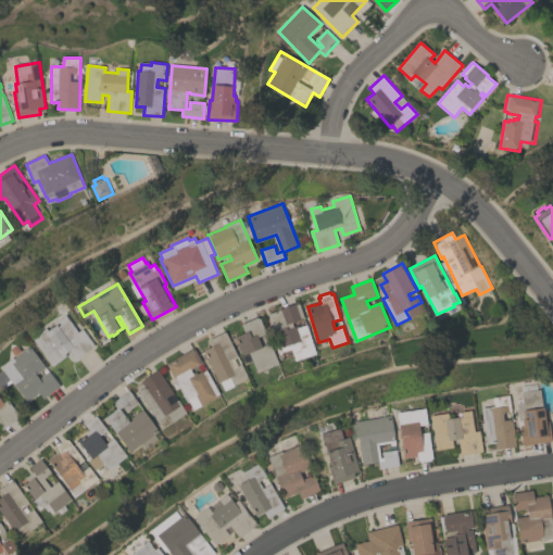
[(297,362),(292,350),(284,352),(283,355),(279,356),(277,349),(279,348),(269,314),(300,303),(305,319),(292,323),(294,328),(306,324),(317,354),(297,362)]
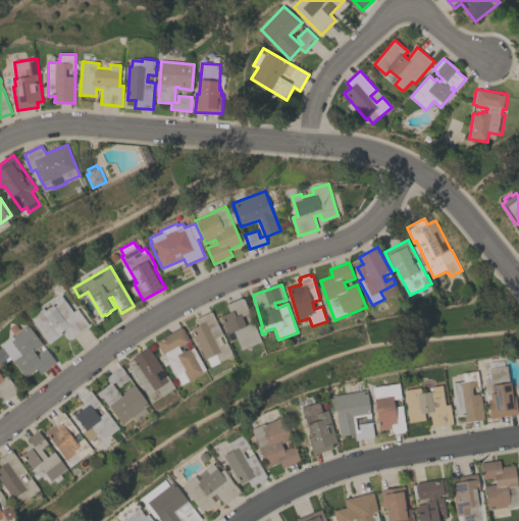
[(89,325),(72,336),(66,329),(62,332),(63,334),(50,345),(31,318),(44,308),(46,311),(54,305),(55,307),(57,305),(54,301),(62,296),(74,312),(78,310),(89,325)]
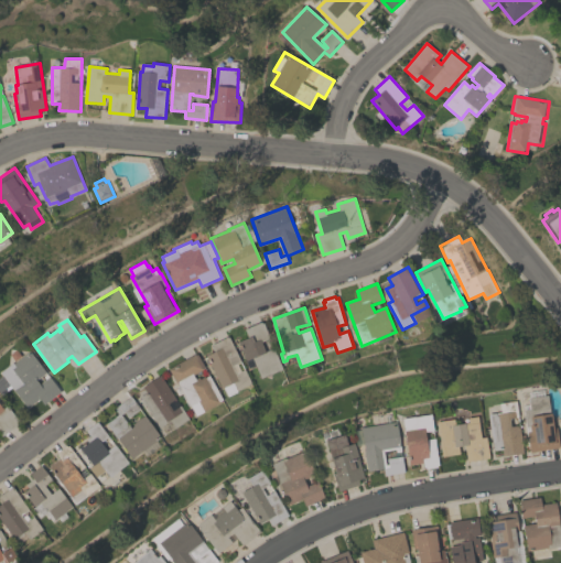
[(282,370),(261,379),(256,367),(248,370),(237,342),(247,337),(244,328),(261,321),(282,370)]
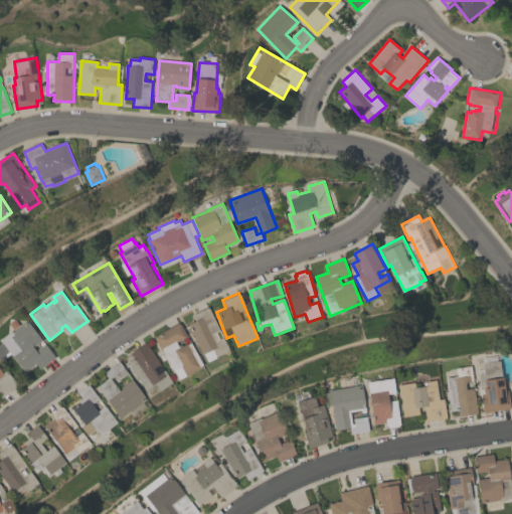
[(192,315),(210,307),(221,331),(214,335),(217,341),(225,337),(231,351),(209,362),(206,355),(204,355),(189,325),(196,322),(192,315)]
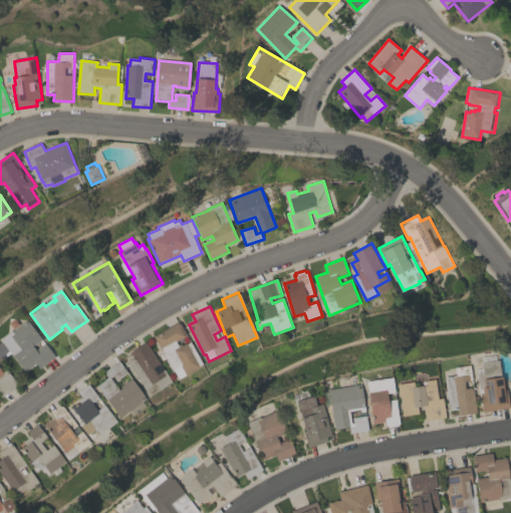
[(0,339),(12,331),(13,332),(27,320),(42,340),(34,346),(37,350),(46,343),(57,357),(41,369),(37,363),(25,372),(11,354),(3,361),(0,357),(0,344),(3,342),(0,339)]
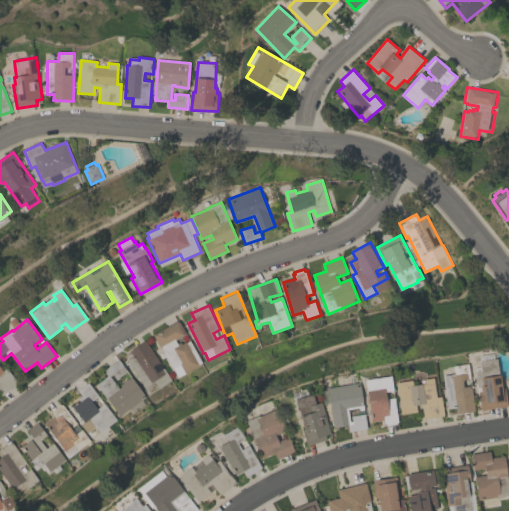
[(180,378),(163,348),(162,349),(161,346),(159,347),(152,335),(179,321),(187,335),(177,341),(179,344),(182,342),(183,343),(187,341),(187,343),(191,340),(204,365),(180,378)]
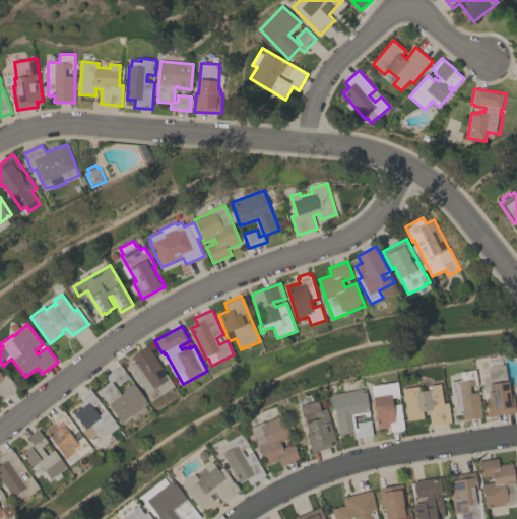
[(176,387),(151,402),(131,368),(129,369),(126,364),(133,359),(132,357),(148,345),(176,387)]
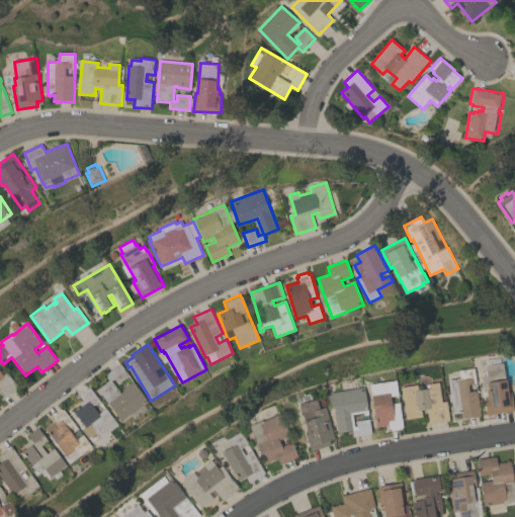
[(480,372),(486,371),(485,366),(503,363),(508,394),(511,394),(512,403),(514,402),(514,410),(514,412),(488,416),(480,372)]
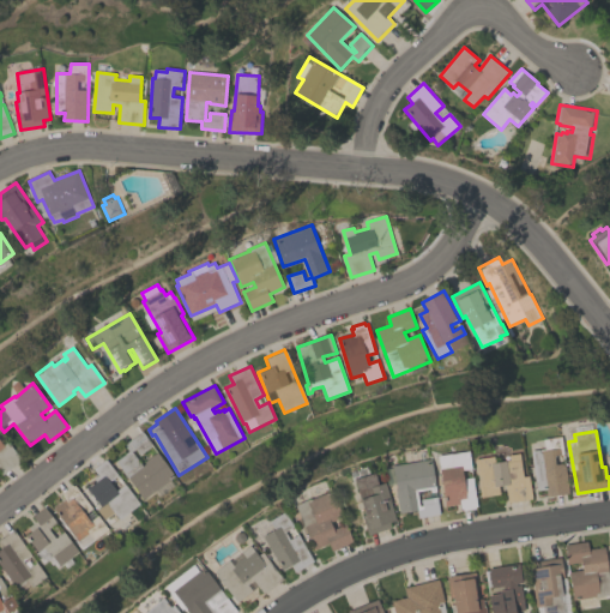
[(125,445),(144,432),(155,446),(142,456),(137,450),(133,452),(144,467),(148,464),(145,462),(158,452),(176,478),(145,500),(116,462),(130,452),(125,445)]
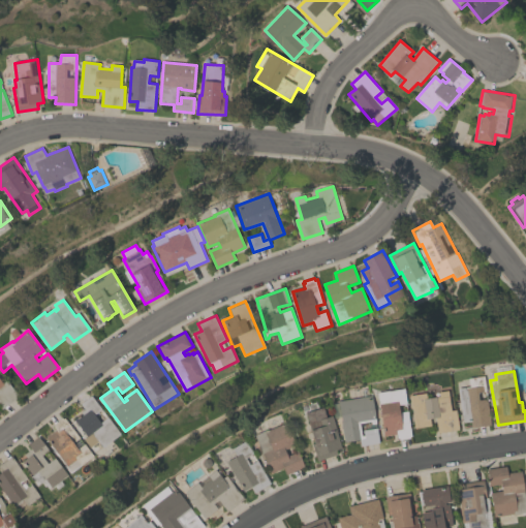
[(491,426),(472,428),(471,422),(464,424),(458,390),(469,387),(468,379),(484,377),(486,392),(478,393),(480,401),(487,399),(491,426)]
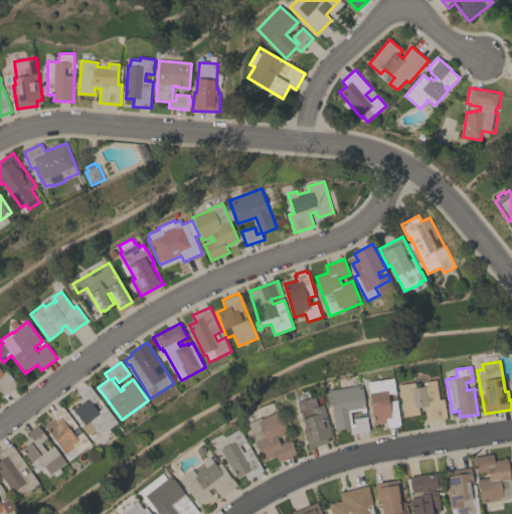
[(0,369),(2,372),(6,370),(18,386),(3,397),(0,393),(0,369)]
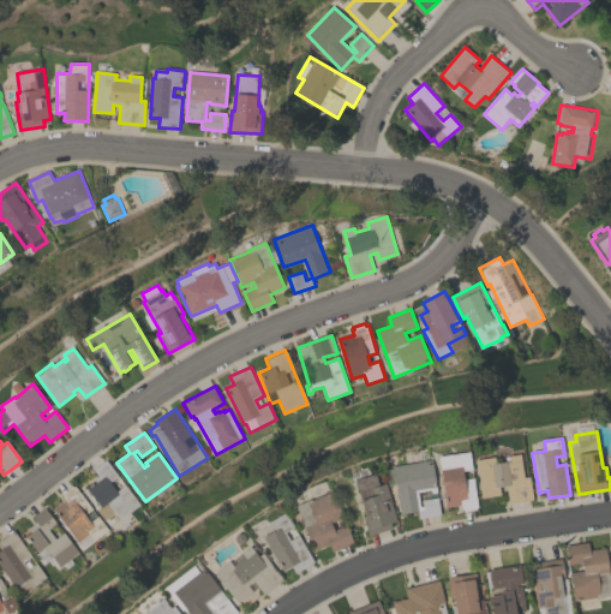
[(438,458),(469,453),(473,470),(463,472),(465,480),(474,478),(479,507),(477,508),(477,510),(465,512),(465,510),(462,511),(461,505),(447,507),(438,458)]
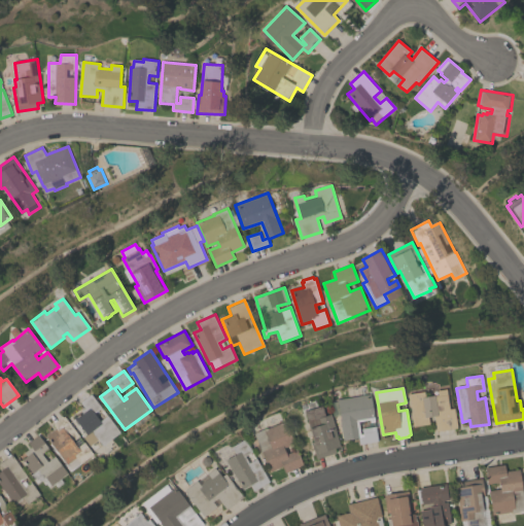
[(458,428),(438,432),(434,416),(429,417),(430,424),(414,427),(409,394),(424,392),(425,397),(438,395),(438,391),(447,389),(450,410),(455,409),(458,428)]
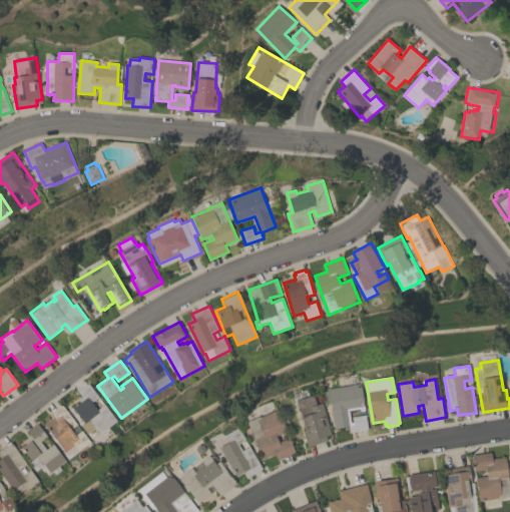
[(89,435),(83,426),(85,425),(72,407),(80,402),(79,400),(82,398),(78,392),(89,383),(118,421),(101,434),(100,433),(97,435),(94,431),(89,435)]
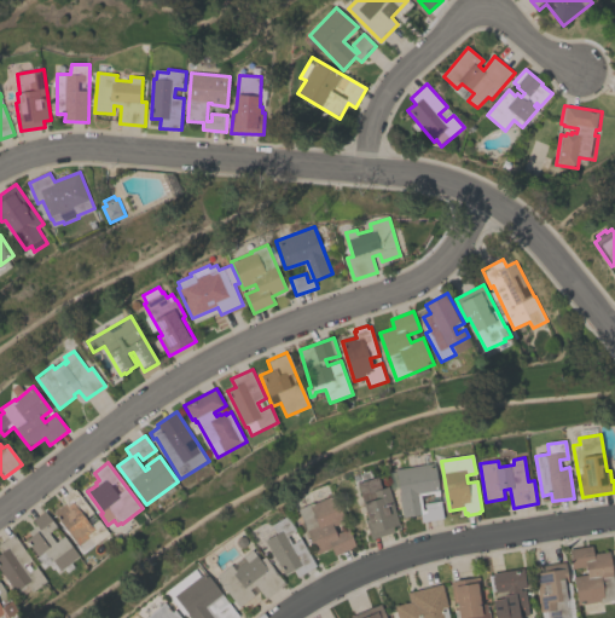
[(445,519),(422,523),(422,515),(404,518),(396,471),(435,463),(441,497),(435,497),(434,495),(422,496),(424,510),(427,510),(425,504),(441,501),(445,519)]
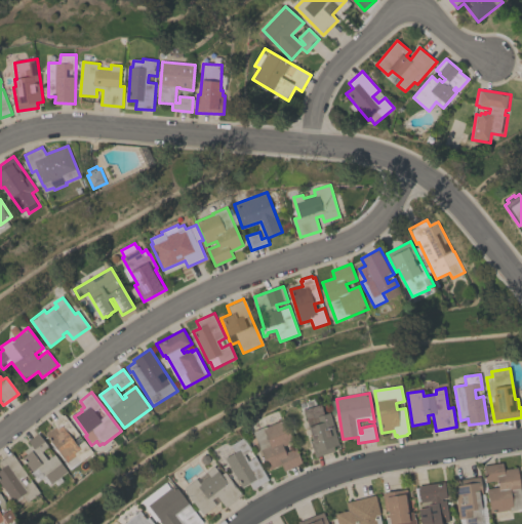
[(335,452),(316,458),(311,441),(313,440),(304,410),(321,405),(324,415),(330,413),(340,445),(334,447),(335,452)]
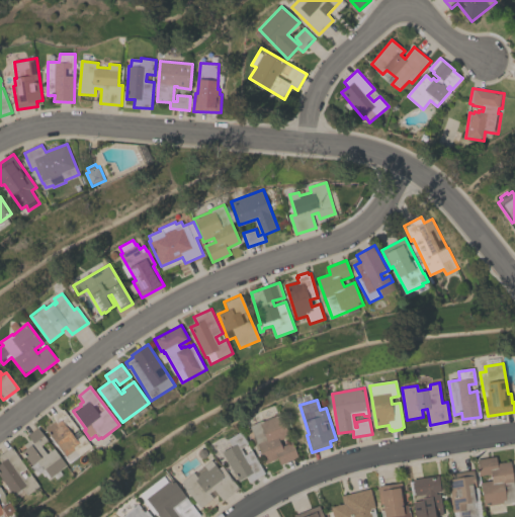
[(92,447),(71,464),(46,430),(56,422),(52,417),(63,409),(79,429),(73,434),(77,440),(84,435),(92,447)]
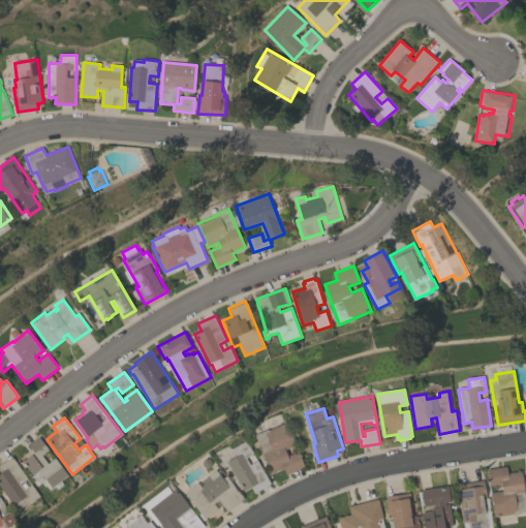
[(305,467),(287,475),(284,469),(271,474),(255,435),(286,423),(297,445),(285,451),(288,457),(299,452),(305,467)]
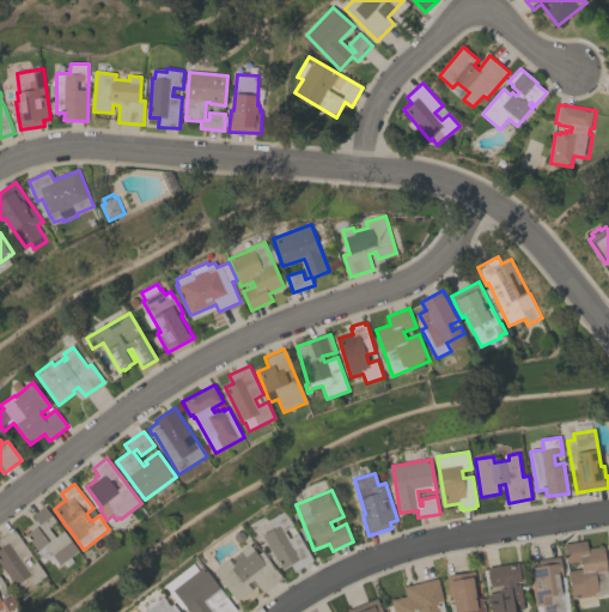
[(43,564),(36,553),(38,551),(26,535),(32,532),(28,527),(36,521),(32,516),(47,506),(59,522),(50,528),(58,537),(66,531),(80,551),(72,558),(75,562),(68,568),(66,564),(60,569),(55,563),(54,564),(50,559),(43,564)]
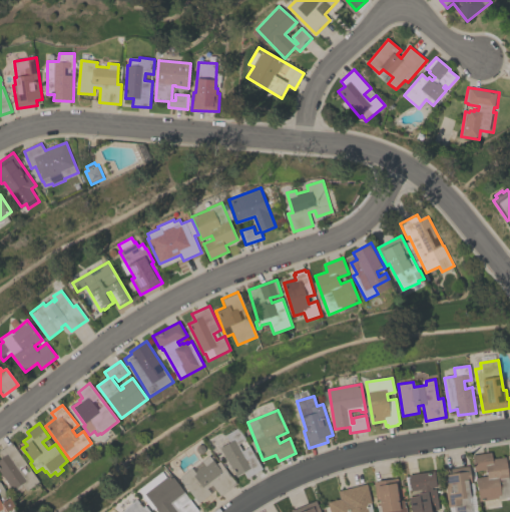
[(263,469),(247,479),(244,473),(236,477),(220,448),(229,443),(225,435),(239,428),(246,441),(239,445),(243,451),(250,447),(263,469)]
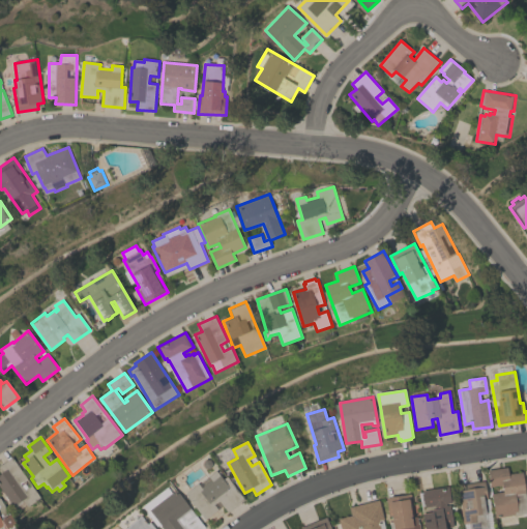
[(0,470),(0,466),(12,458),(28,479),(22,485),(26,491),(33,486),(41,498),(29,507),(27,505),(21,510),(17,505),(12,507),(0,489),(0,474),(2,473),(0,470)]
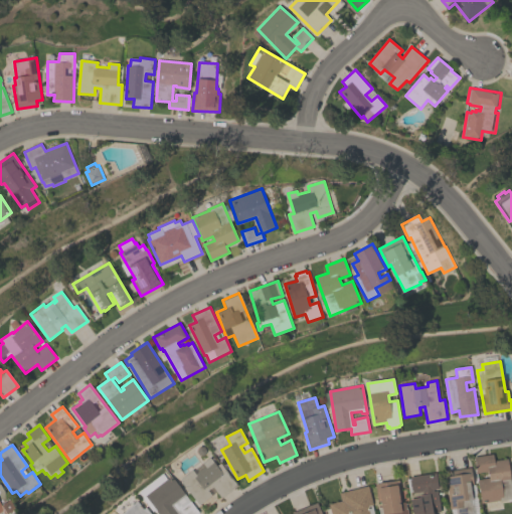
[(511,499),(482,504),(479,480),(490,478),(489,472),(477,473),(475,458),(494,455),(495,461),(510,459),(510,462),(509,462),(511,477),(511,499)]
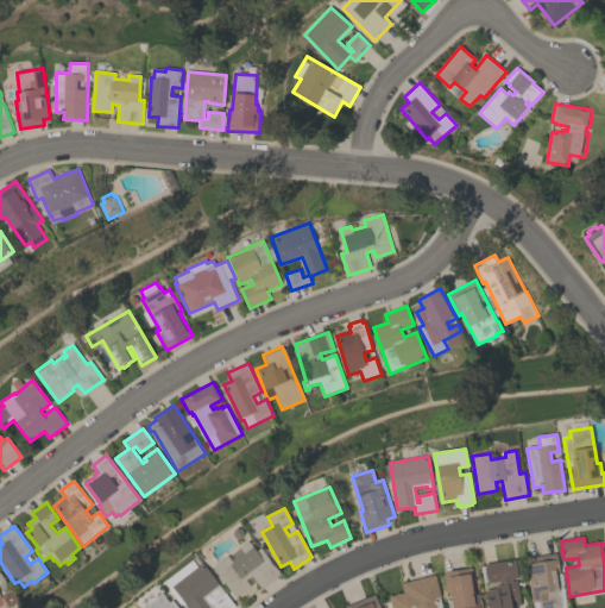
[(249,541),(257,552),(260,550),(281,575),(263,588),(252,576),(246,581),(251,587),(237,599),(212,568),(228,556),(229,556),(249,541)]
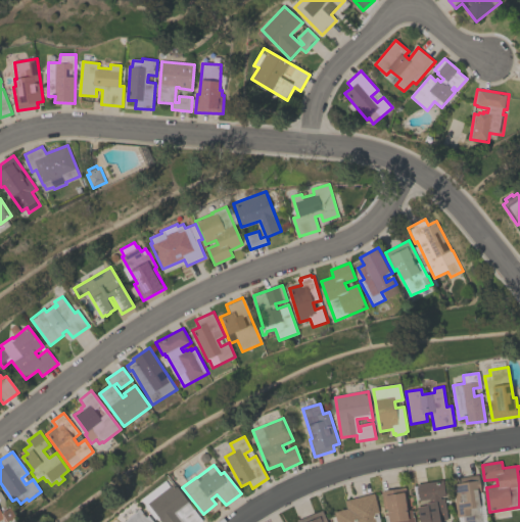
[(459,517),(456,503),(457,503),(454,484),(458,483),(458,480),(479,476),(482,493),(479,493),(482,521),(465,521),(464,517),(459,517)]
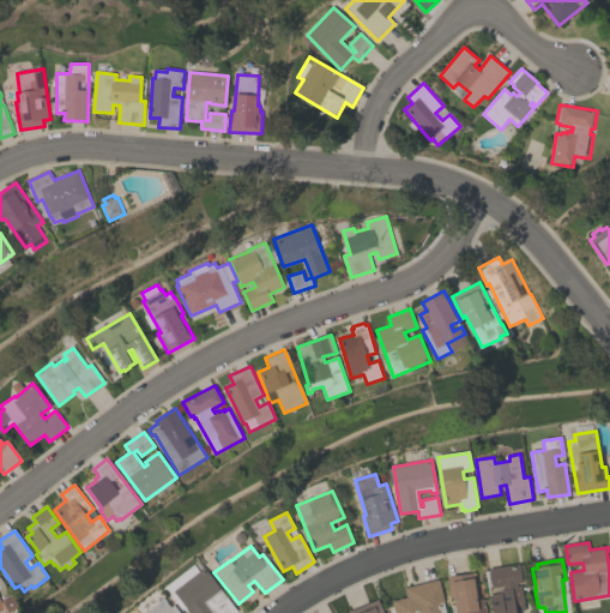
[(189,612),(187,610),(186,611),(185,610),(182,611),(164,588),(198,563),(203,569),(205,568),(239,612),(189,612)]
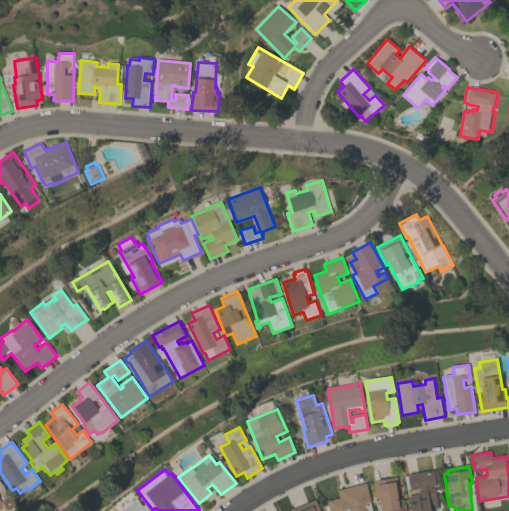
[(410,510),(408,496),(409,496),(406,476),(409,476),(409,474),(434,470),(437,486),(432,487),(432,489),(435,488),(439,510),(410,510)]
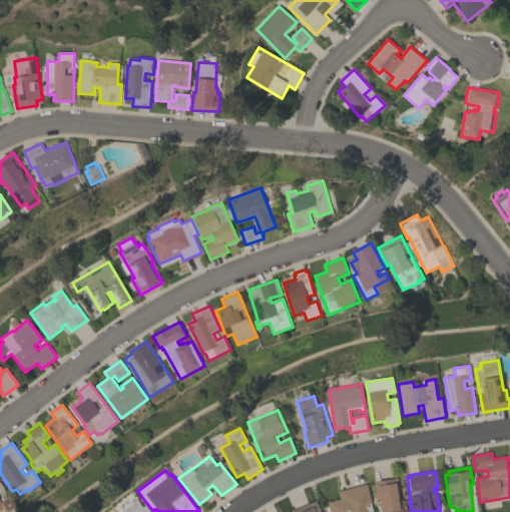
[(375,482),(399,479),(402,501),(405,501),(405,507),(407,507),(407,511),(381,511),(380,500),(377,500),(375,482)]
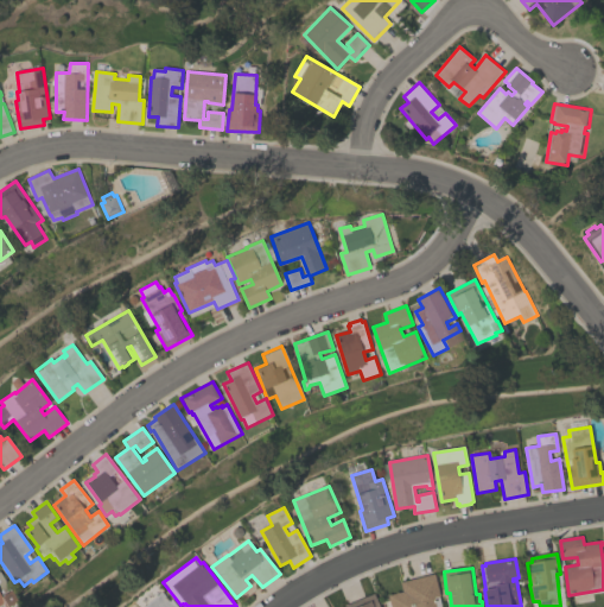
[(0,571),(1,571),(19,602),(12,606),(4,606),(4,605),(0,606),(0,571)]
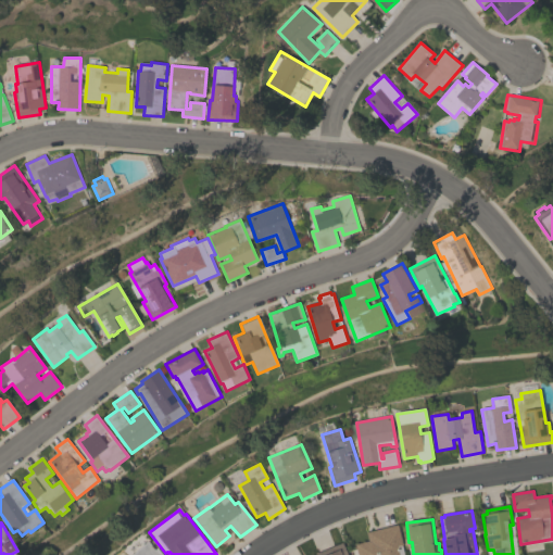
[(359,554),(356,544),(369,541),(367,532),(399,525),(404,547),(404,549),(404,554),(359,554)]
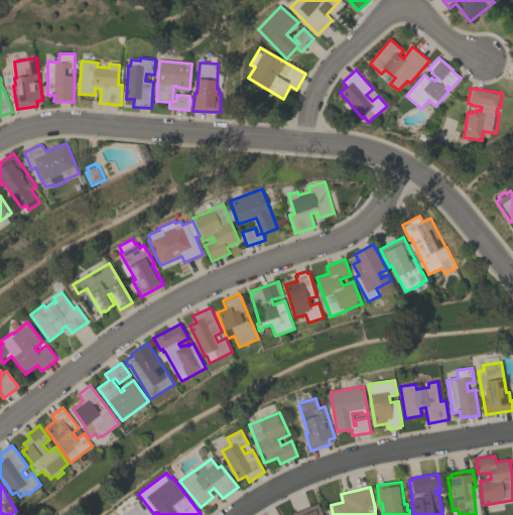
[(123,514),(138,502),(145,510),(146,508),(151,514),(123,514)]
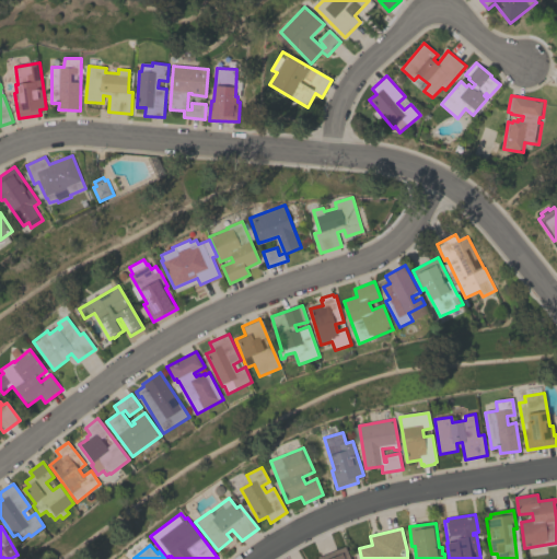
[(318,558),(346,546),(351,558),(318,558)]
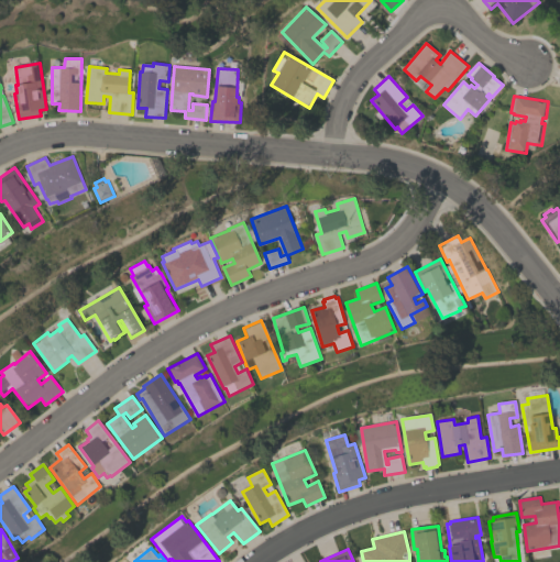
All buildings are outlined.
